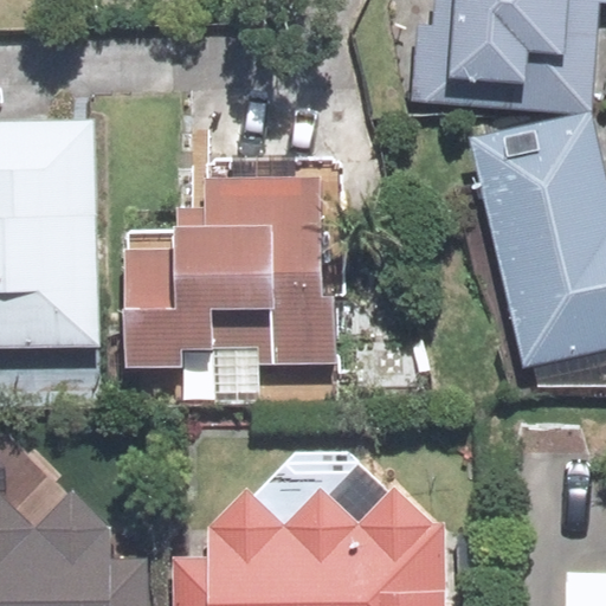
[(605,0),(434,0),(433,21),(414,20),(411,101),(497,111),(592,111),(599,4),(605,4),(605,0)]
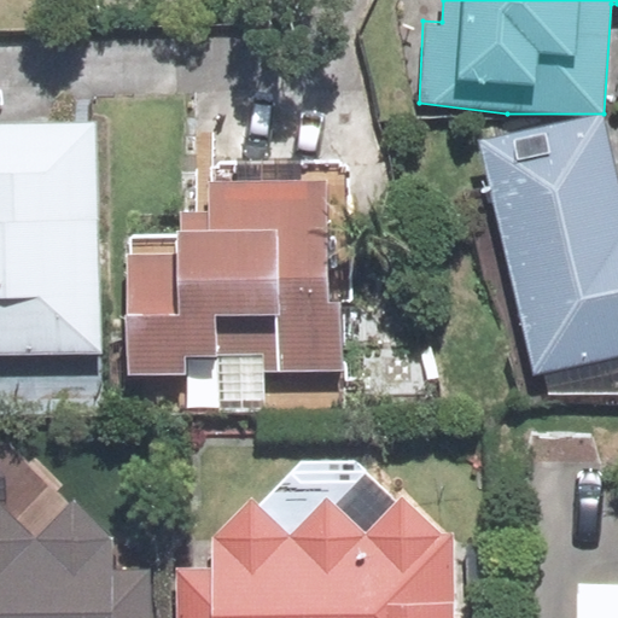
[(617,170),(604,116),(479,139),(529,377),(617,355),(617,170)]
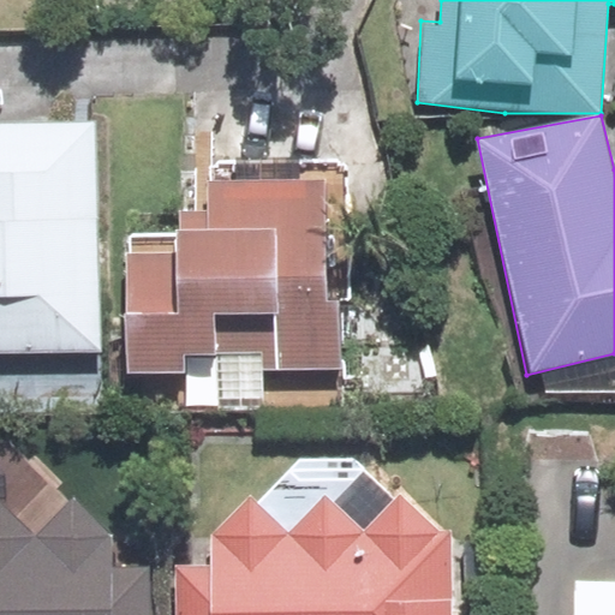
[(0,413),(108,411),(99,117),(0,119),(0,413)]
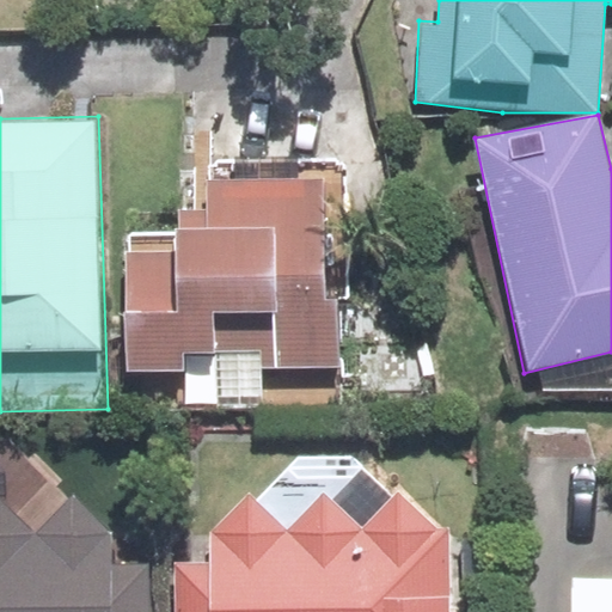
[(353,367),(347,154),(194,159),(195,209),(176,210),(177,231),(122,233),(126,371),(188,369),(188,352),(216,350),(219,412),(264,411),(263,369),(353,367)]
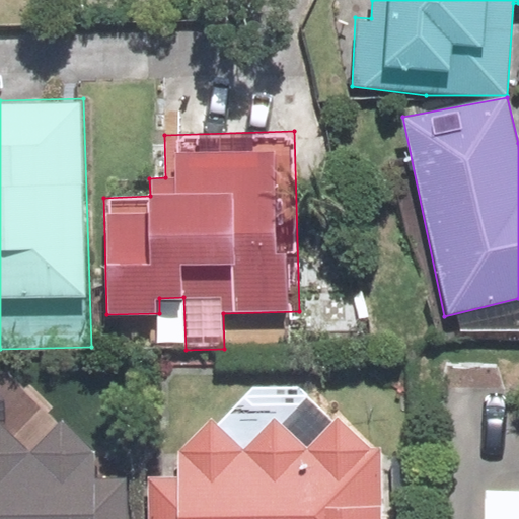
[(384,518),(383,446),(371,446),(338,415),(306,448),(276,416),(245,449),(212,416),(178,450),(179,477),(149,477),(149,518),(384,518)]
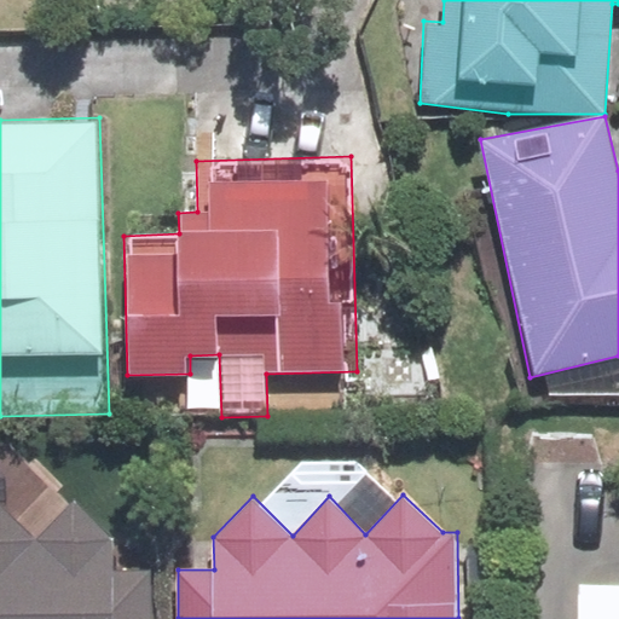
[(0,618),(152,618),(152,568),(115,570),(114,534),(75,497),(38,536),(0,498),(0,618)]
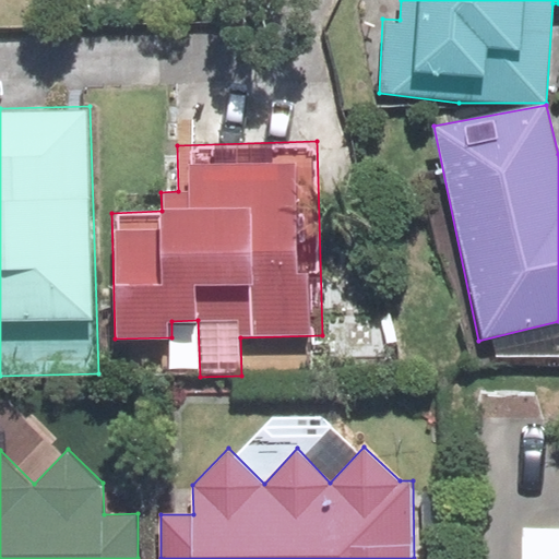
[(558,558),(558,531),(522,531),(521,558),(558,558)]
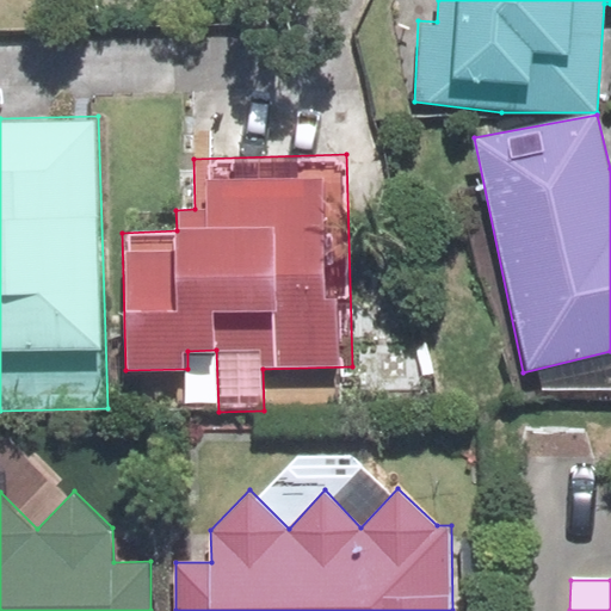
All buildings are outlined.
